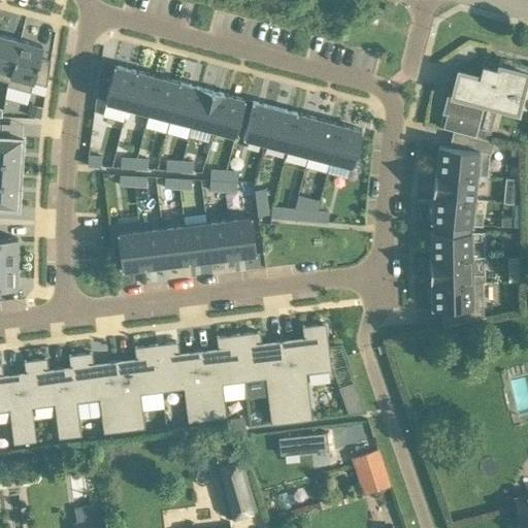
[(0,34),(0,68),(10,71),(7,86),(8,86),(21,39),(0,34)]
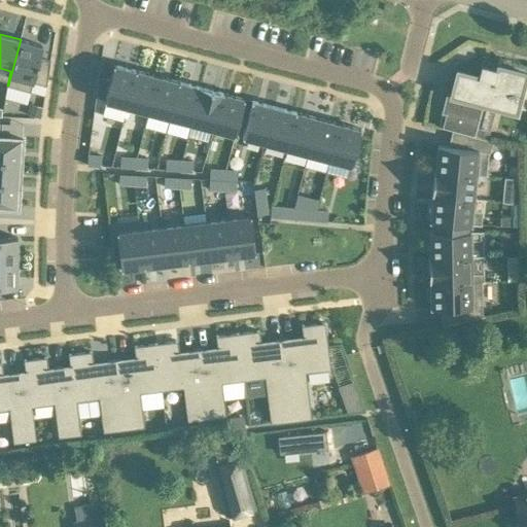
[(21,39),(8,85),(31,92),(33,82),(46,85),(50,61),(39,58),(42,45),(21,39)]
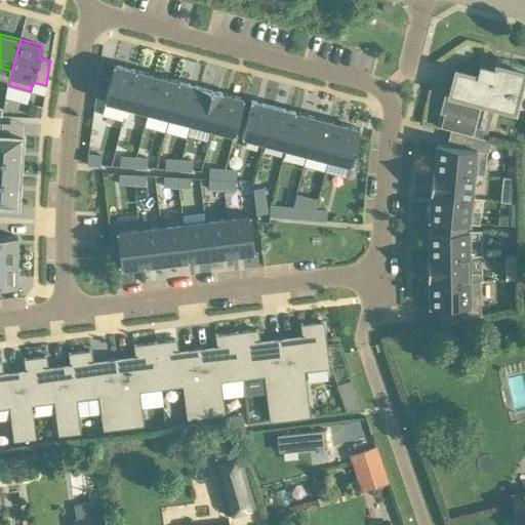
[(114,64),(104,101),(125,106),(135,69),(114,64)]
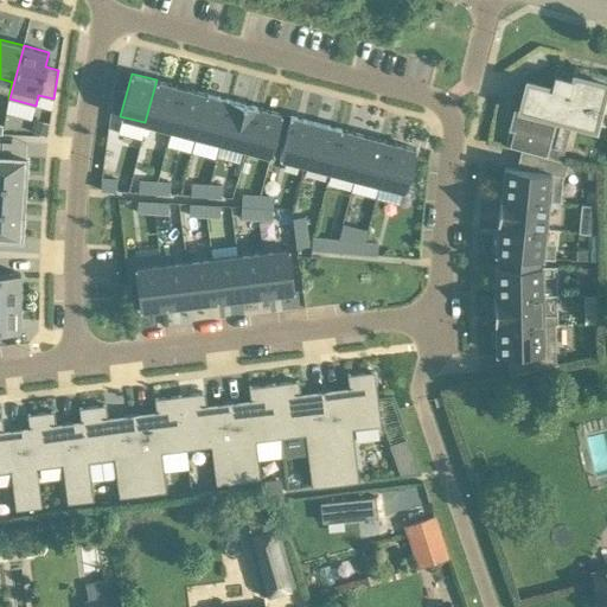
[(509,127),(508,128),(513,131),(509,146),(536,153),(538,154),(547,157),(556,119),(595,129),(596,122),(606,125),(606,87),(604,87),(605,83),(572,75),(570,77),(567,77),(563,90),(526,80),(519,108),(516,107),(511,128),(509,127)]
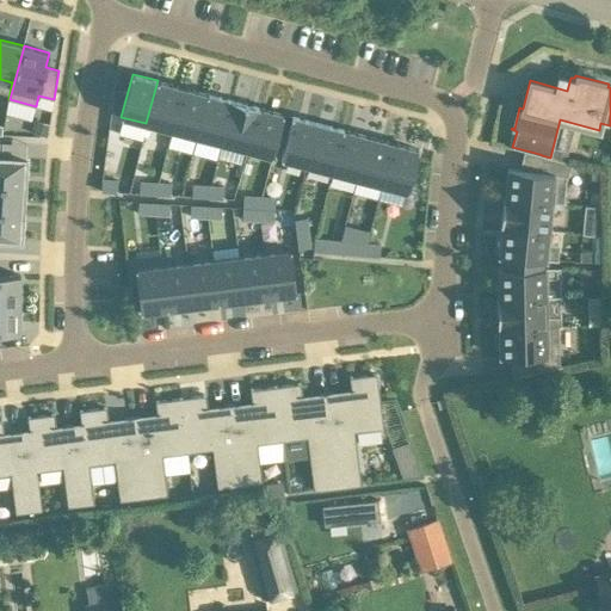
[(146,123),(171,130),(183,87),(158,80),(146,123)]
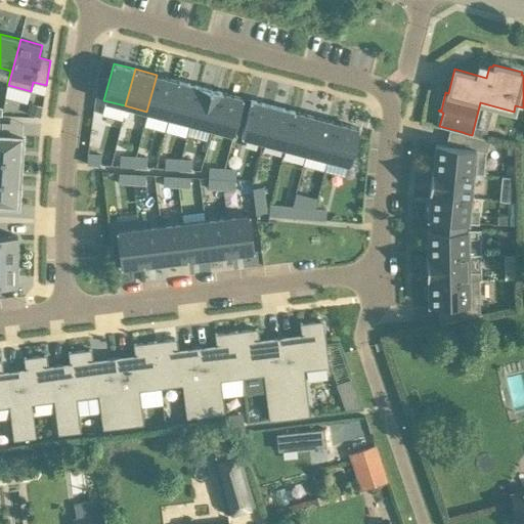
[(146,112),(168,117),(177,80),(157,75),(146,112)]
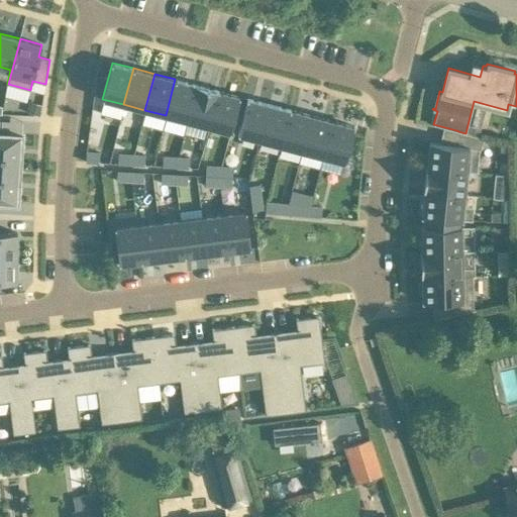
[(175,79),(166,115),(187,121),(196,85),(175,79)]
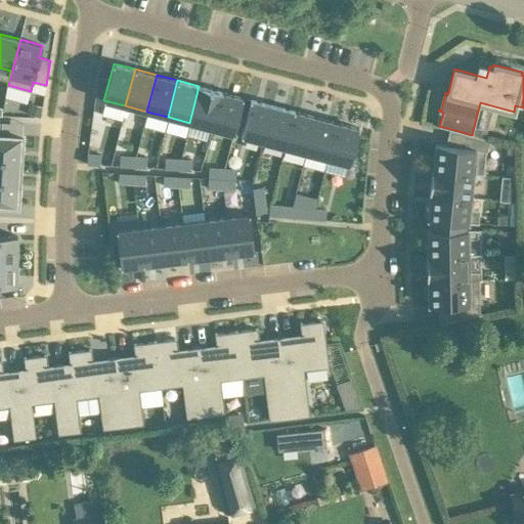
[(199,86),(189,123),(211,128),(220,91),(199,86)]
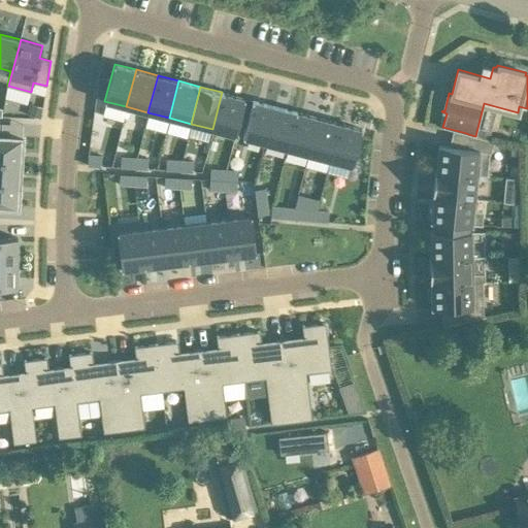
[(245,98),(222,92),(212,129),(235,135),(245,98)]
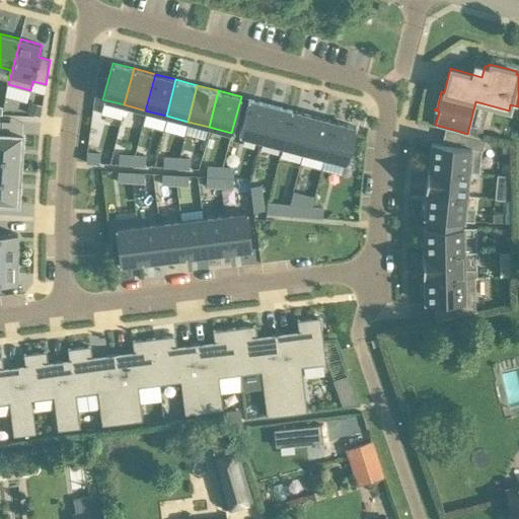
[(261,141),(270,104),(248,98),(238,135),(261,141)]
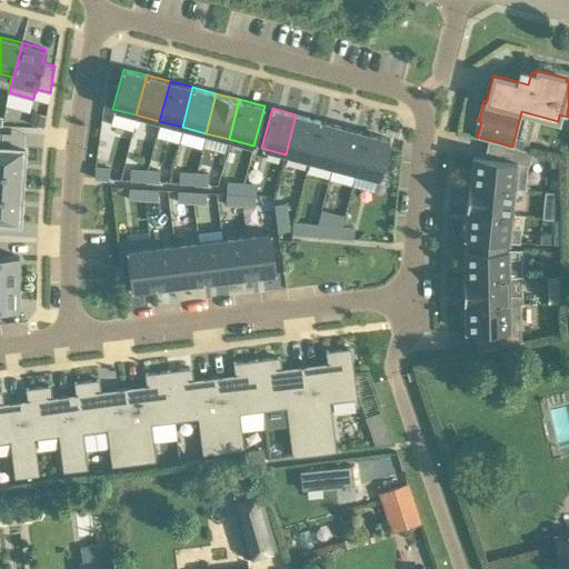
[(309,160),(319,120),(296,115),(286,155),(309,160)]
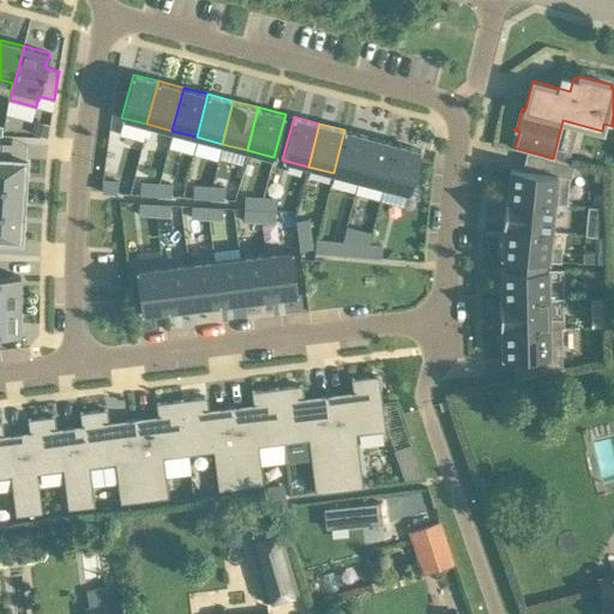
[(359,179),(369,137),(344,130),(333,173),(359,179)]
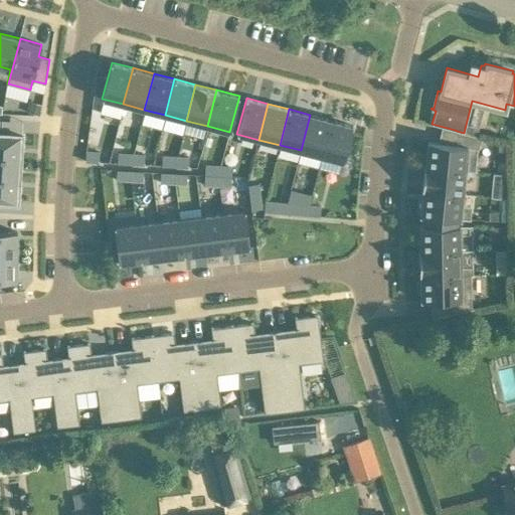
[(322,156),(331,120),(310,115),(301,150),(322,156)]
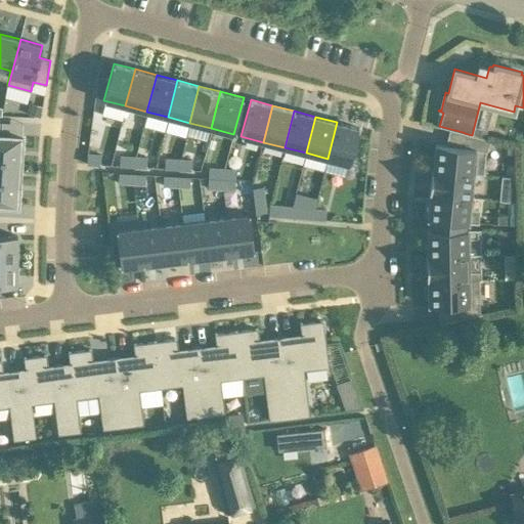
[(0,121),(0,158),(22,160),(23,135),(1,134),(2,122),(0,121)]
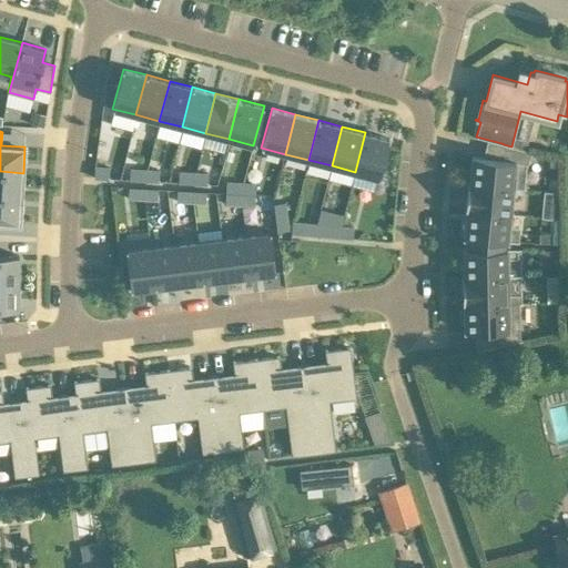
[(389,139),(365,132),(355,172),(379,179),(389,139)]
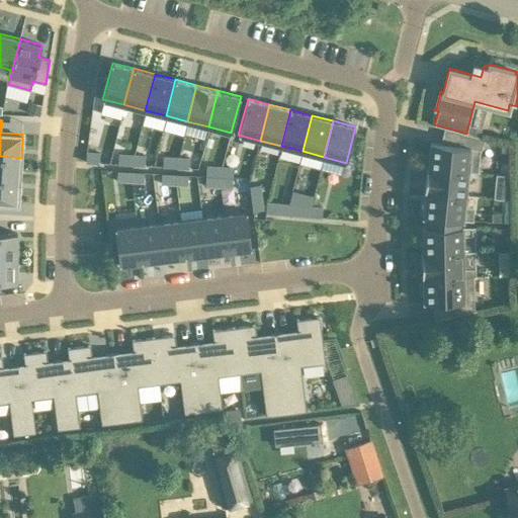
[(430,143),(428,167),(467,171),(470,148),(481,150),(484,139),(459,132),(457,131),(454,145),(430,143)]
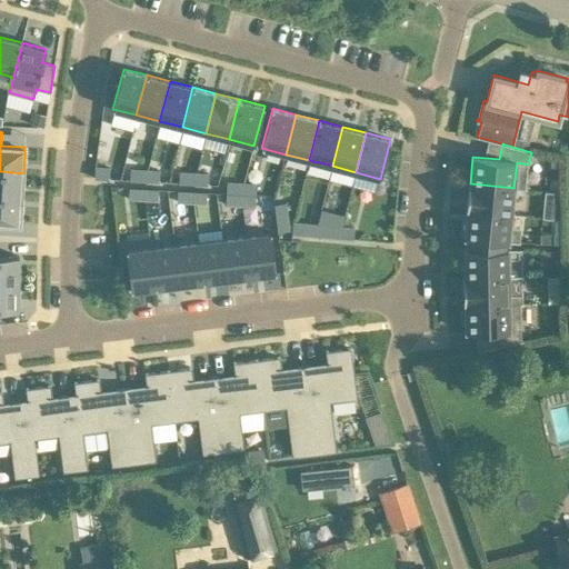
[(109,168),(96,167),(95,178),(109,179),(109,168)]
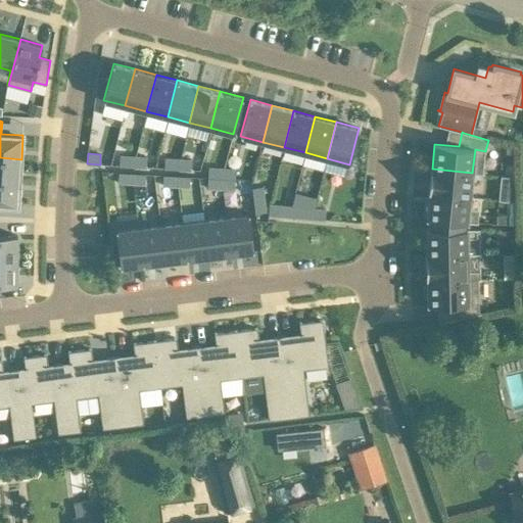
[(132,167),(133,156),(121,155),(120,165),(132,167)]
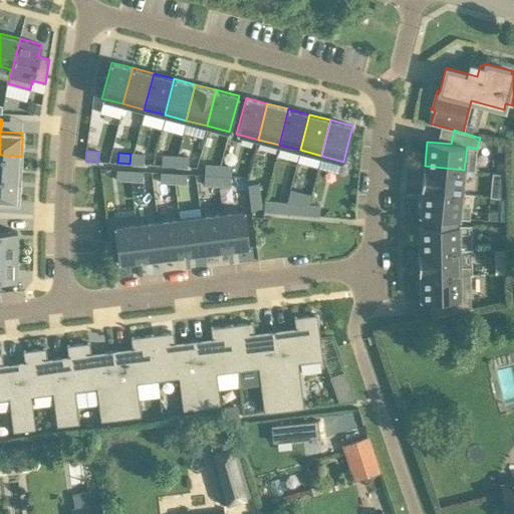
[(144,154),(131,154),(130,164),(144,164),(144,154)]
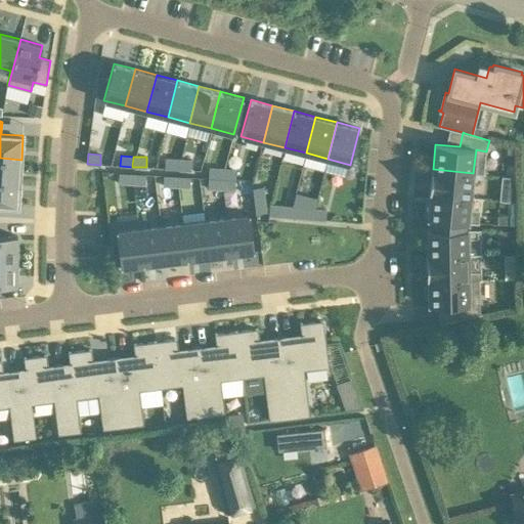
[(0,158),(0,180),(19,182),(20,168),(22,160),(0,158)]
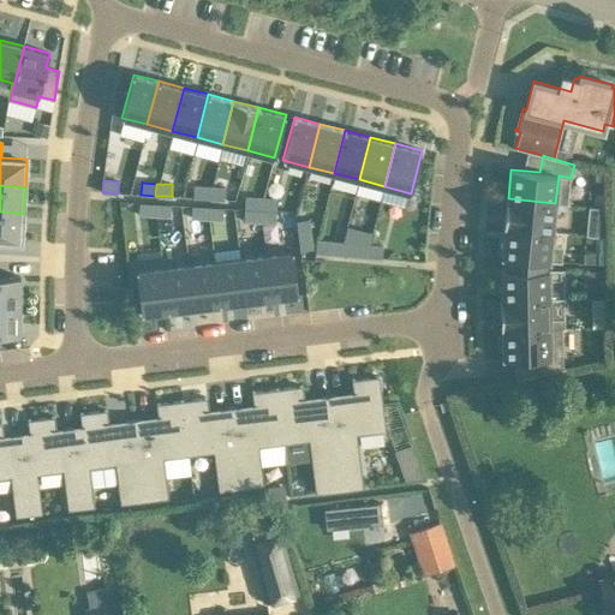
[(208,198),(209,186),(195,185),(193,197),(208,198)]
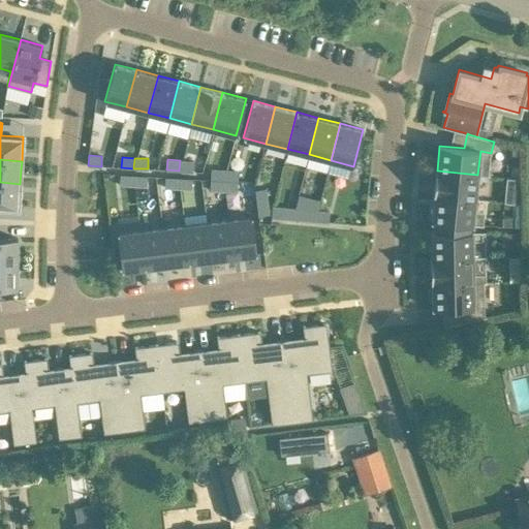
[(180,160),(179,170),(193,172),(194,161),(180,160)]
